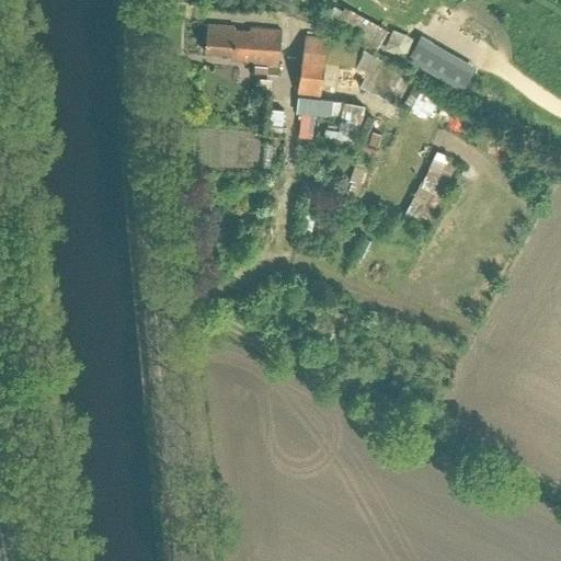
[(333,23),(330,27),(339,32),(390,60),(402,37),(353,10),(351,9),(343,6),(342,9),(333,4),(325,19),(333,23)]
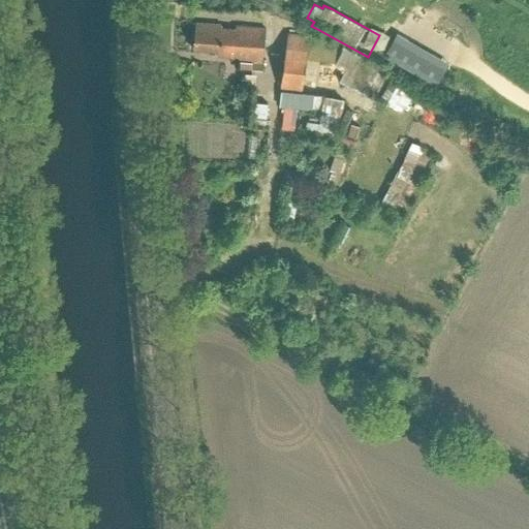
[(238,30),(220,29),(220,24),(196,23),(194,48),(219,50),(219,55),(232,56),(232,60),(242,61),(242,68),(261,69),(265,28),(238,26),(238,30)]
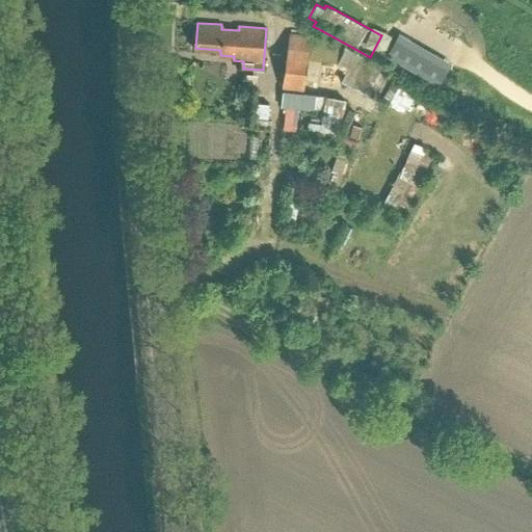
[(284,89),(302,91),(311,36),(291,33),(284,89)]
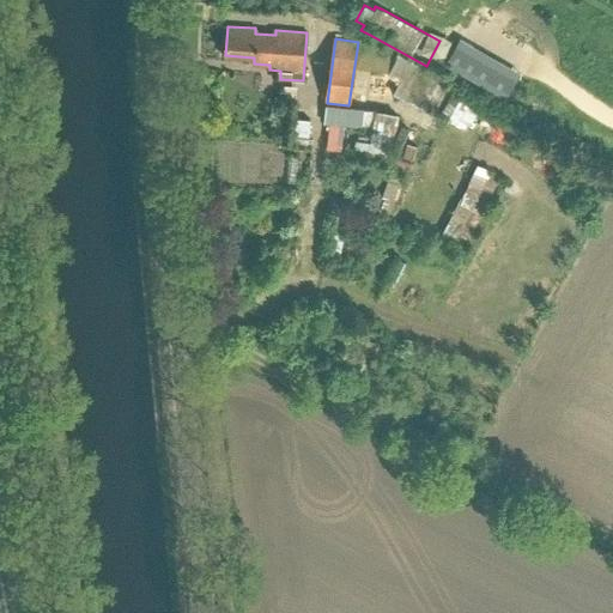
[(394,92),(439,117),(456,85),(400,55),(389,76),(400,82),(394,92)]
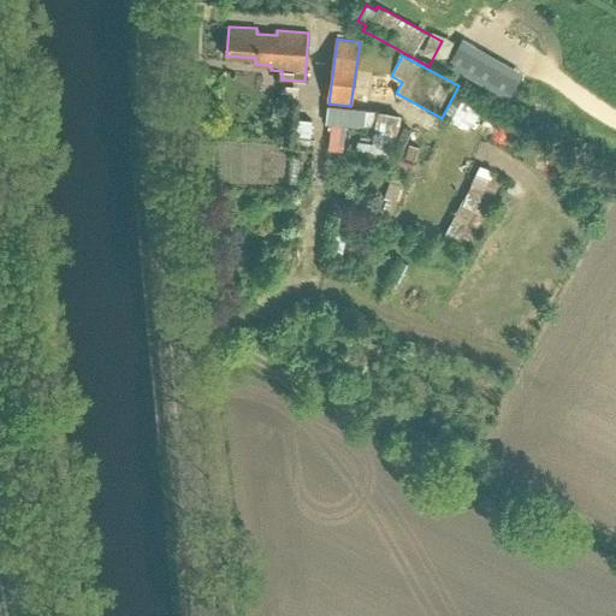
[(324,122),(330,122),(327,147),(343,148),(345,123),(362,125),(362,126),(373,128),(371,143),(357,140),(354,155),(389,163),(398,112),(363,108),(326,105),(324,122)]
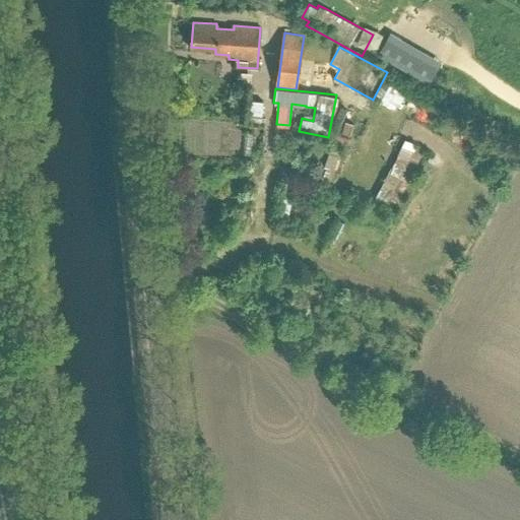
[(346,136),(331,132),(329,139),(344,143),(346,136)]
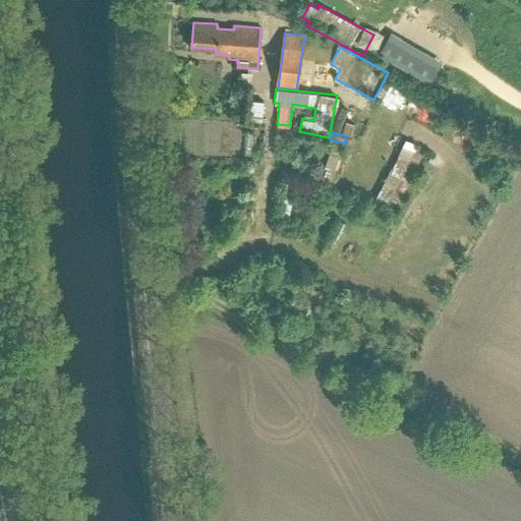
[(323,182),(332,185),(345,151),(327,143),(324,150),(331,153),(326,167),(328,168),(323,182)]
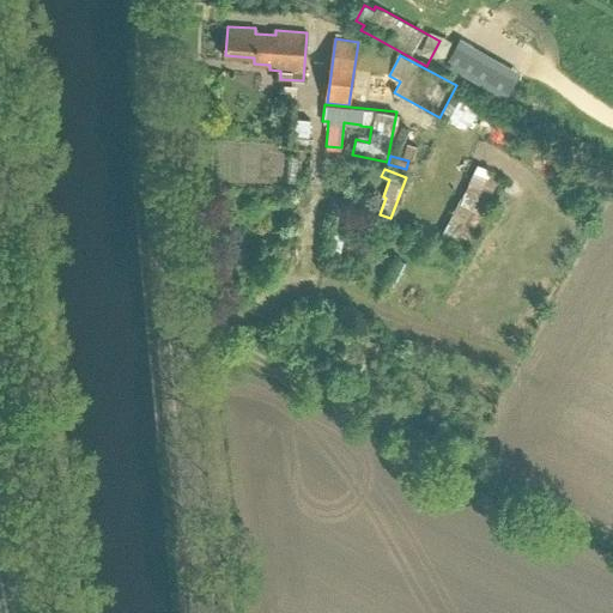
[(423,210),(416,224),(461,244),(485,189),(469,182),(449,223),(423,210)]
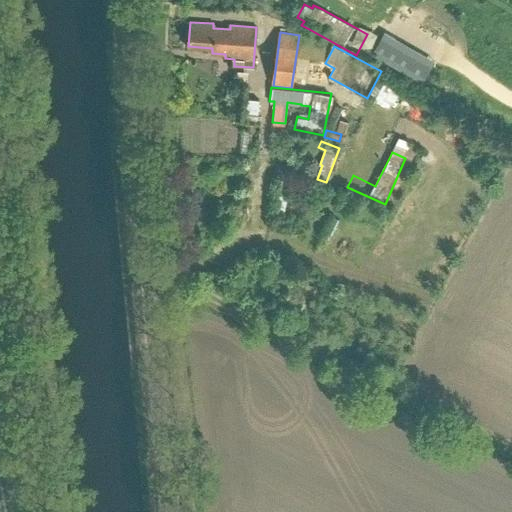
[(354,202),(344,198),(340,209),(349,213),(354,202)]
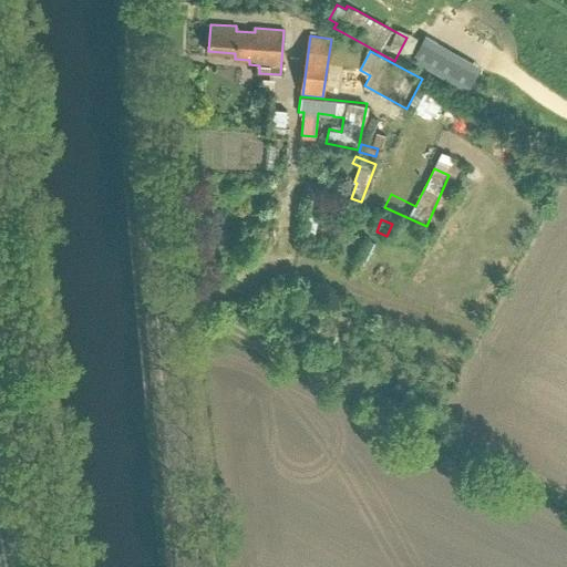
[(375,243),(368,239),(360,256),(368,259),(375,243)]
